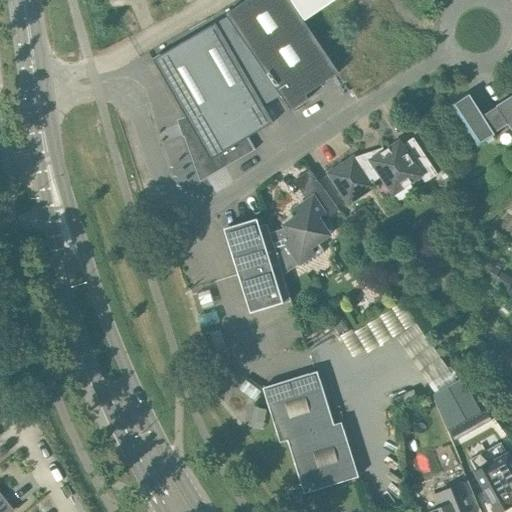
[(228,19),(217,26),(261,102),(278,92),(291,111),(304,102),(302,99),(340,73),(290,0),(245,0),(225,14),(228,19)]
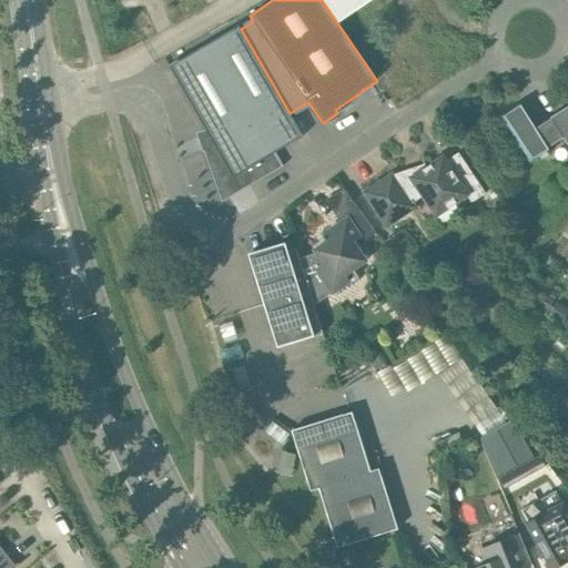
[(371,0),(323,0),(338,22),(371,0)]
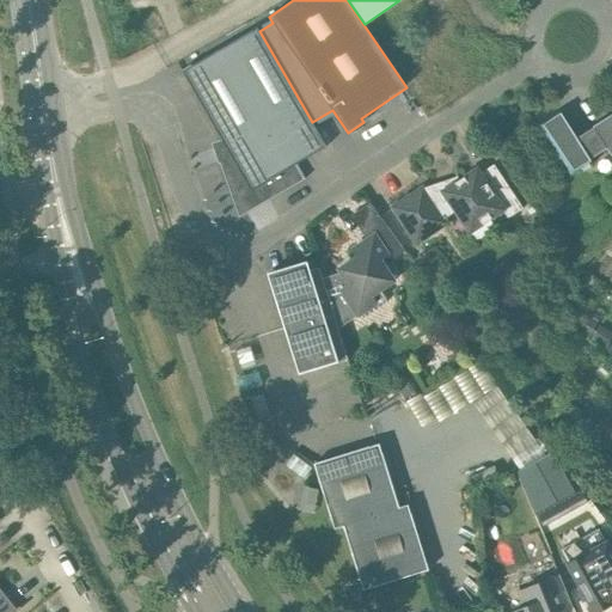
[(326,147),(312,122),(258,28),(183,71),(225,144),(216,147),(220,160),(239,216),(306,178),(305,177),(304,178),(297,164),(326,147)]
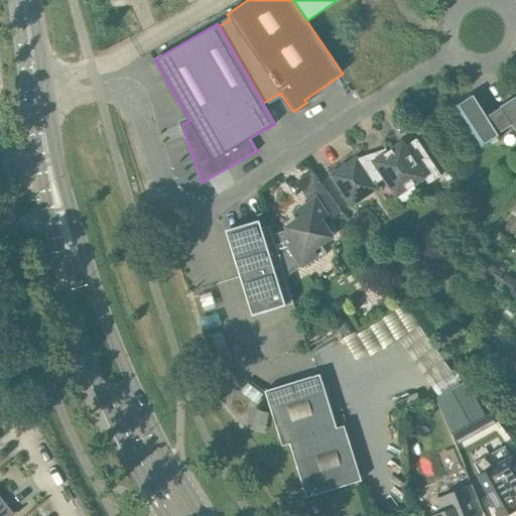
[(515,96),(500,106),(501,107),(487,116),(472,92),(450,105),(480,151),(501,138),(498,133),(512,125),(515,131),(515,96)]
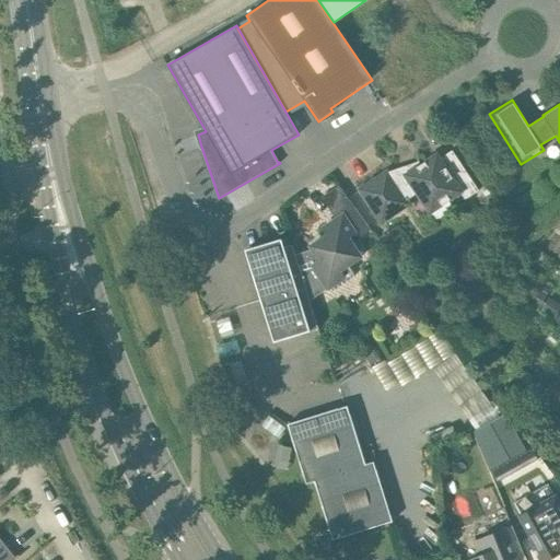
[(478,190),(464,168),(452,150),(440,159),(436,154),(420,165),(419,161),(418,161),(419,166),(406,174),(404,171),(391,175),(387,172),(360,189),(383,224),(411,205),(408,199),(416,195),(430,216),(462,194),(465,199),(478,190)]
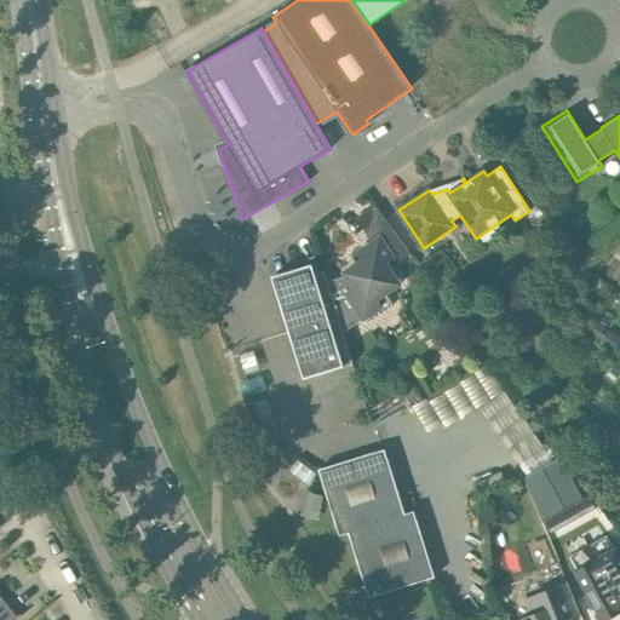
[(345,276),(327,282),(343,333),(361,321),(363,325),(367,325),(384,314),(390,309),(390,306),(388,303),(391,300),(386,293),(401,285),(390,269),(411,254),(392,229),(380,237),(356,253),(362,260),(343,273),(345,276)]
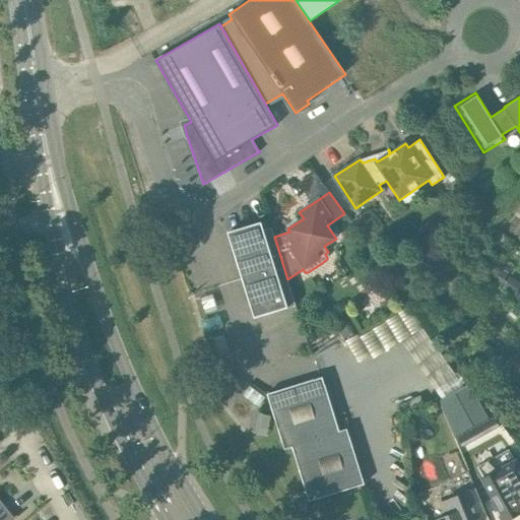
[(296,305),(287,279),(274,237),(271,228),(263,230),(261,221),(228,232),(250,302),(254,318),(296,305)]
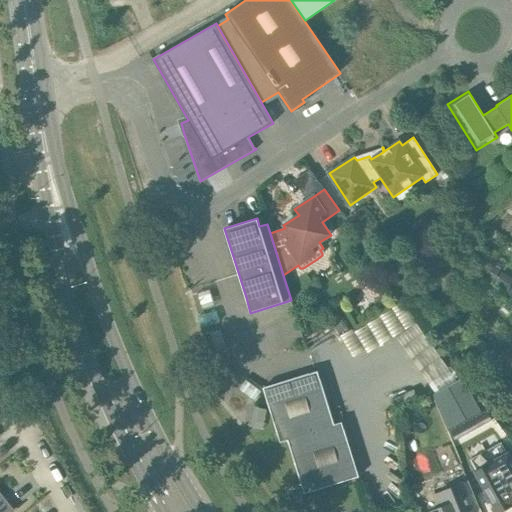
[(502,269),(489,260),(479,274),(492,283),(502,269)]
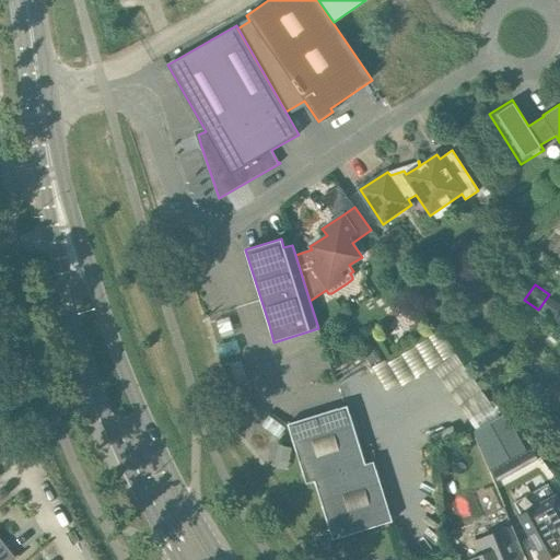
[(555,318),(559,307),(559,303),(549,298),(540,311),(555,318)]
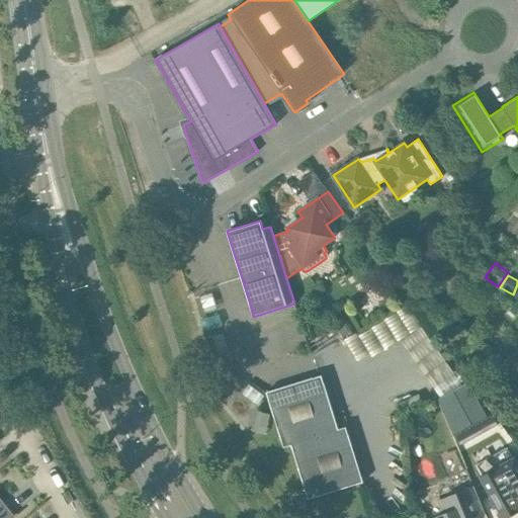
[(434,399),(454,390),(414,303),(342,337),(353,360),(405,336),(434,399)]
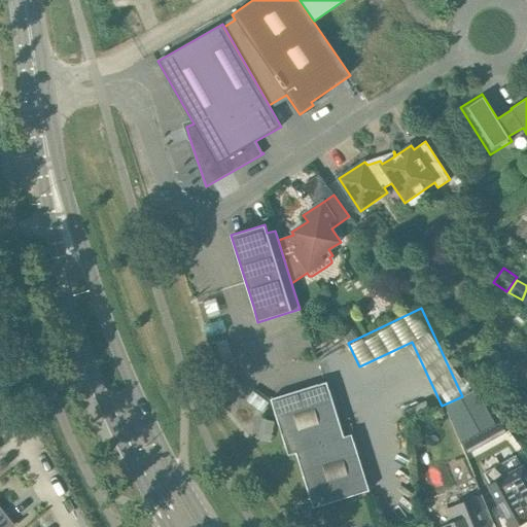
[(327,327),(314,339),(319,345),(332,335),(327,327)]
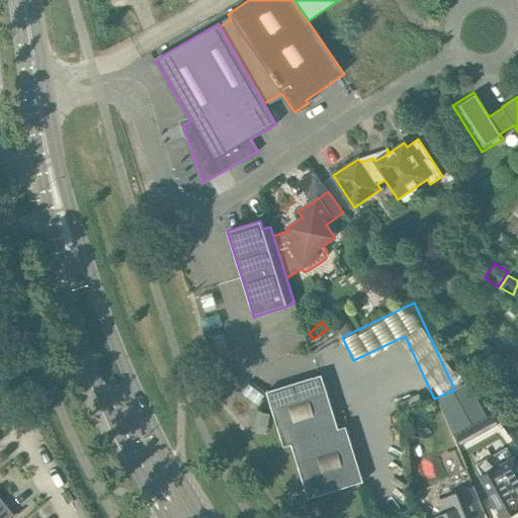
[(363,482),(357,462),(348,434),(348,435),(346,427),(338,429),(324,382),(321,375),(313,378),(313,377),(266,393),(283,447),(291,445),(308,499),(363,482)]
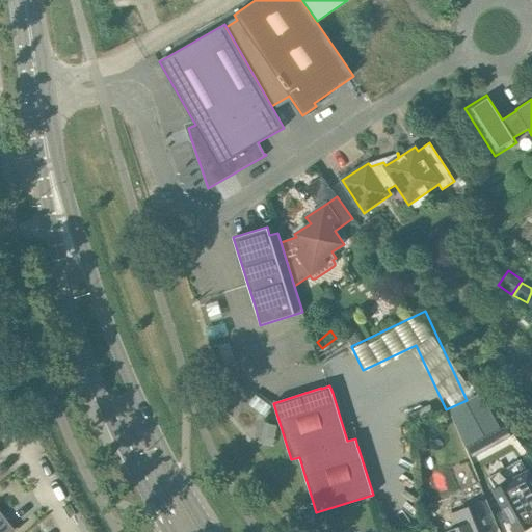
[(504,442),(511,436),(505,426),(501,428),(498,430),(504,442)]
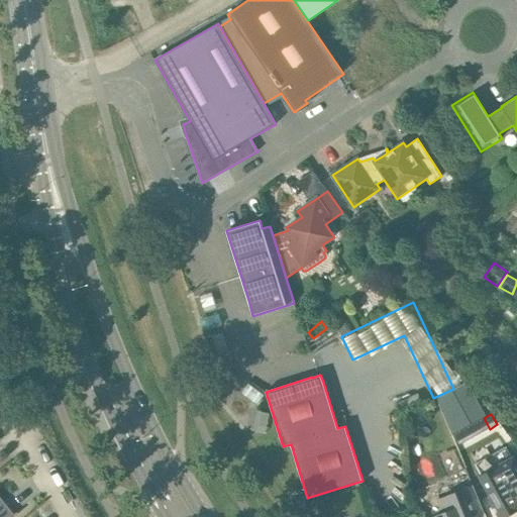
[(490,429),(484,418),(476,422),(482,433),(490,429)]
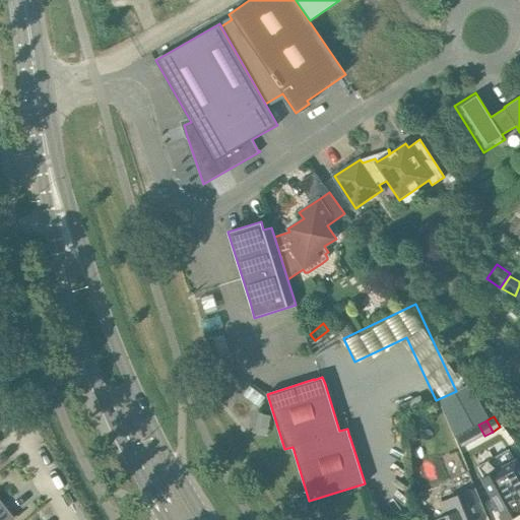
[(476,440),(484,436),(478,425),(471,430),(476,440)]
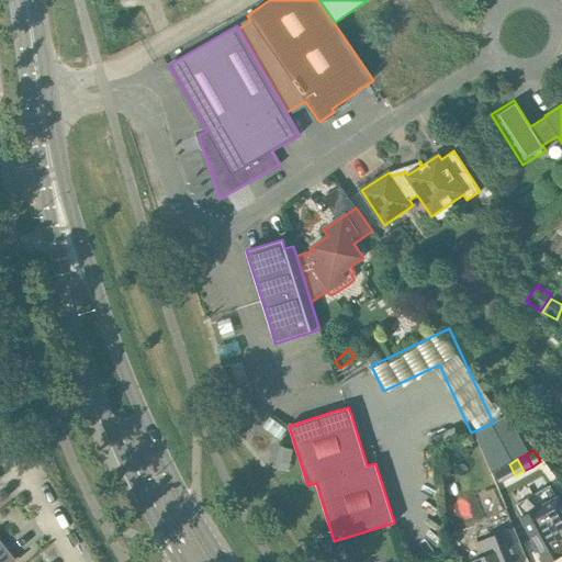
[(515,475),(509,464),(501,469),(507,480),(515,475)]
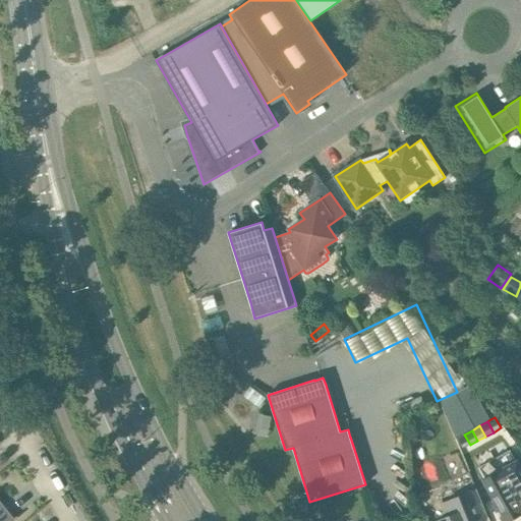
[(464,435),(456,439),(462,450),(470,445),(464,435)]
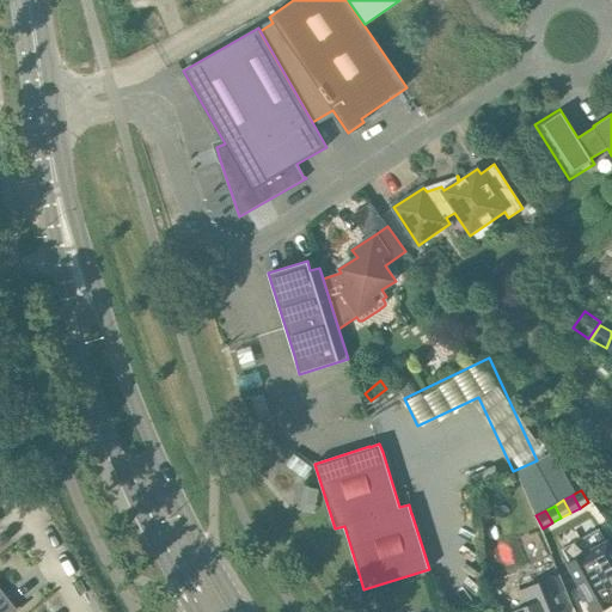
[(600,528),(562,550),(569,562),(567,564),(582,592),(580,592),(591,611),(601,611),(611,606),(611,542),(611,539),(609,542),(600,528)]
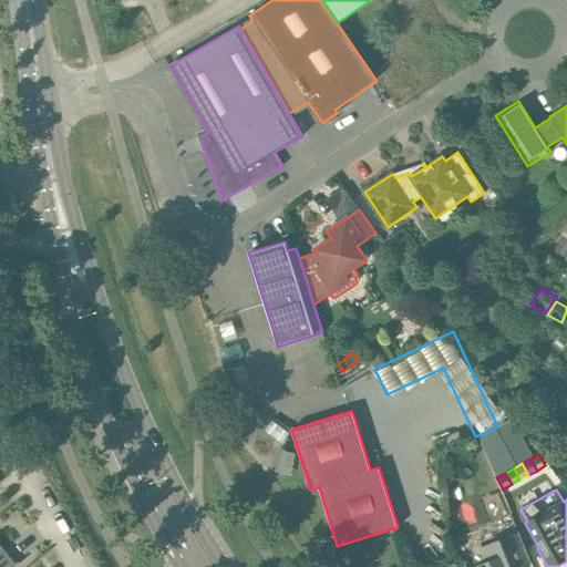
[(8,526),(0,532),(0,566),(13,566),(31,554),(30,553),(16,564),(0,544),(0,534),(9,527),(8,526)]
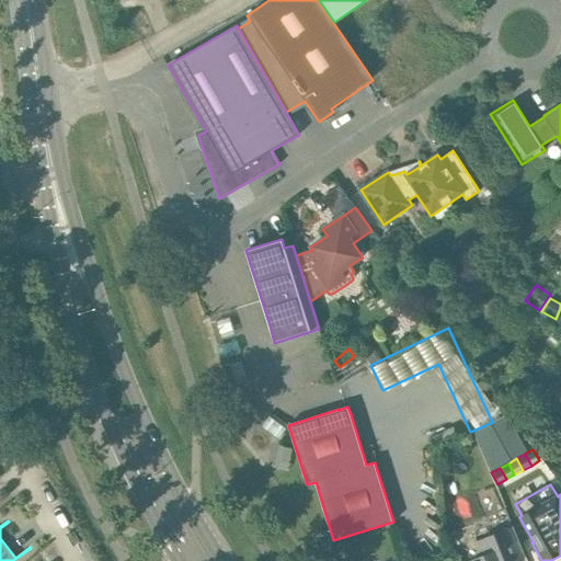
[(478,560),(514,560),(512,554),(522,550),(524,556),(523,557),(524,558),(526,557),(514,527),(474,545),(481,560),(478,560)]
